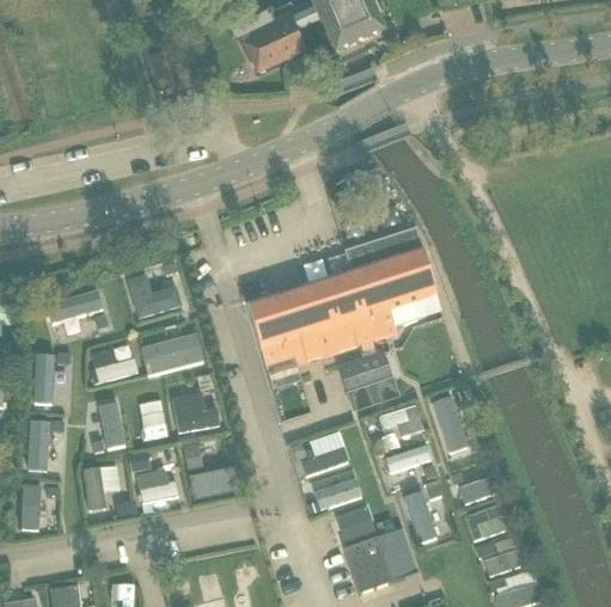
[(334,50),(379,29),(373,14),(378,12),(373,0),(366,0),(324,0),(313,5),(315,8),(304,13),(307,23),(319,17),(334,50)]
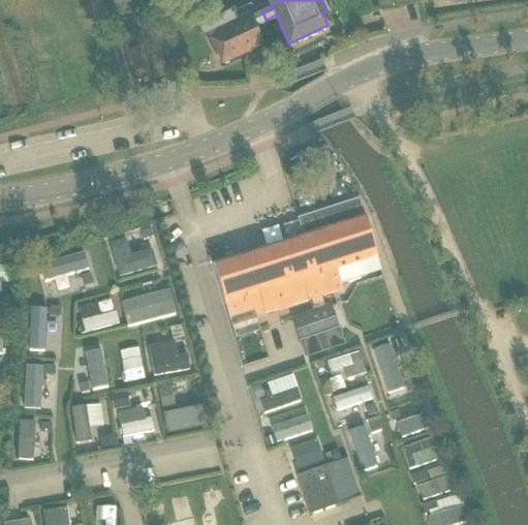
[(206,31),(221,64),(259,45),(244,13),(206,31)]
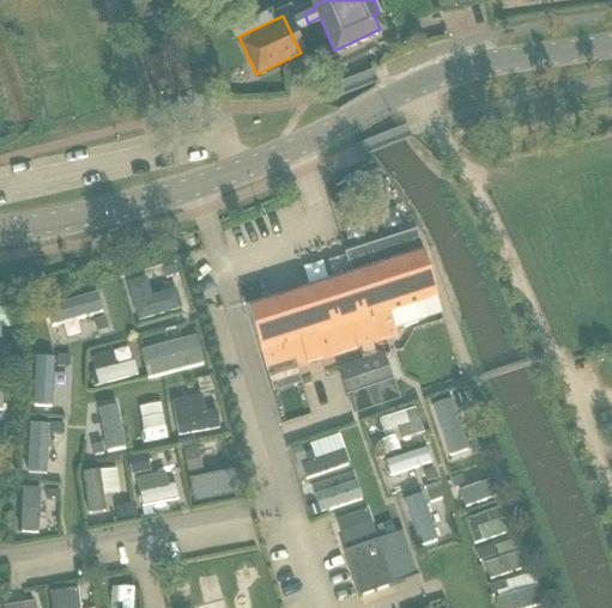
[(145,56),(157,91),(176,85),(165,50),(145,56)]
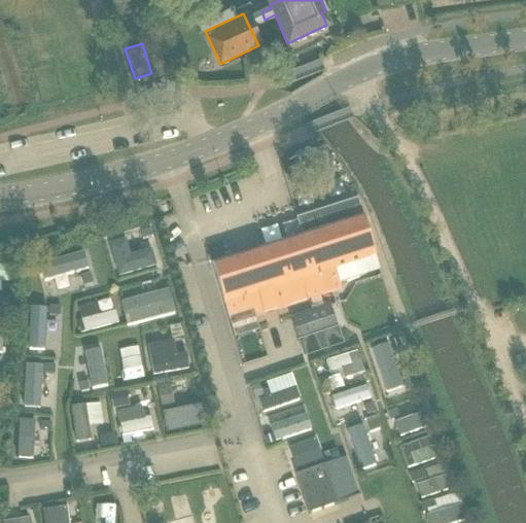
[(295,217),(301,234),(211,263),(230,321),(340,287),(334,268),(375,254),(362,214),(361,215),(356,198),(295,217)]
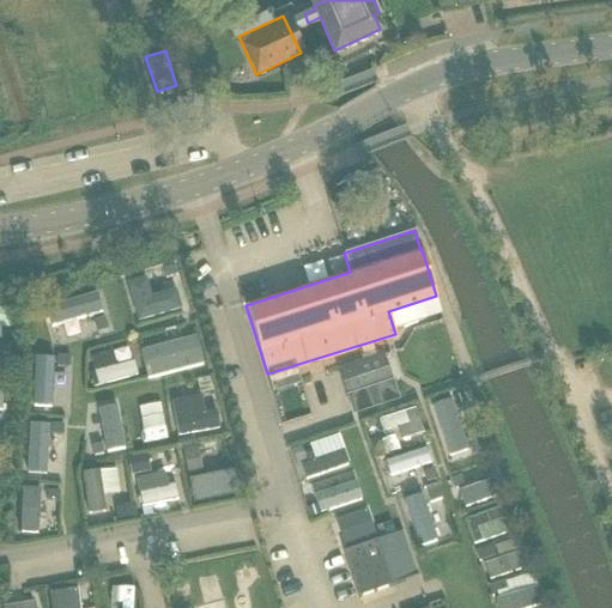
[(180,309),(174,287),(156,292),(151,273),(129,279),(140,320),(180,309)]
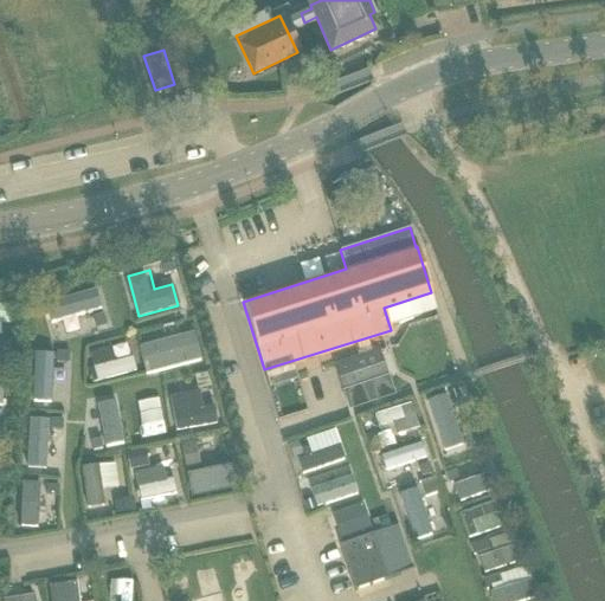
[(103,288),(72,290),(73,311),(104,309),(103,288)]
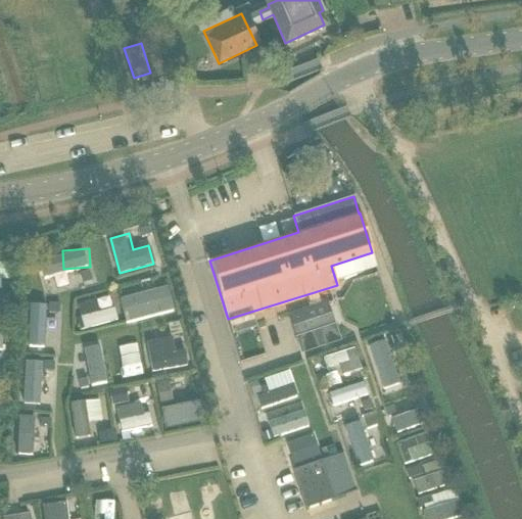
[(0,285),(8,286),(8,260),(0,260),(0,285)]
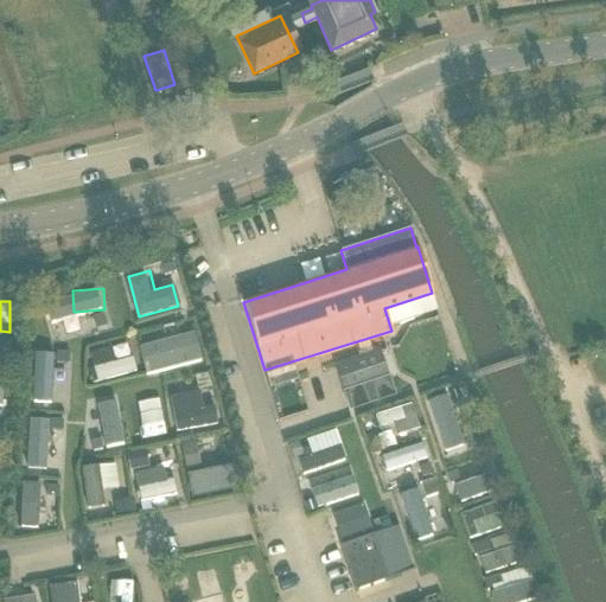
[(198,326),(140,344),(148,373),(206,356),(198,326)]
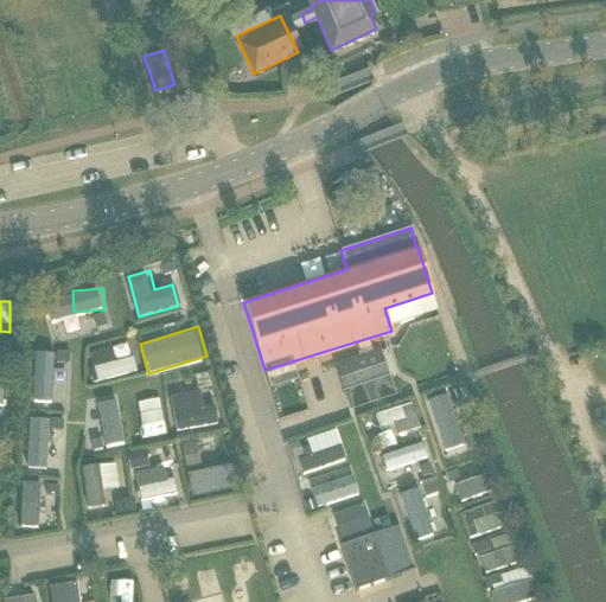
[(133,339),(94,344),(96,376),(136,371),(133,339)]
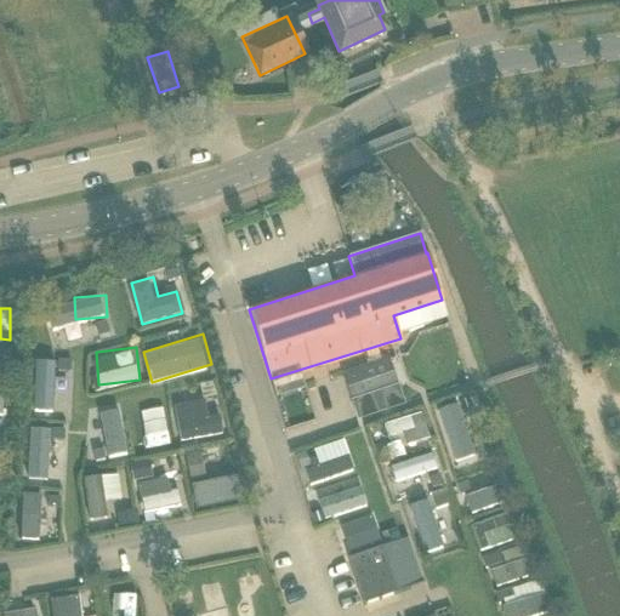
[(397,386),(394,376),(398,374),(396,364),(391,366),(387,355),(340,371),(351,401),(397,386)]
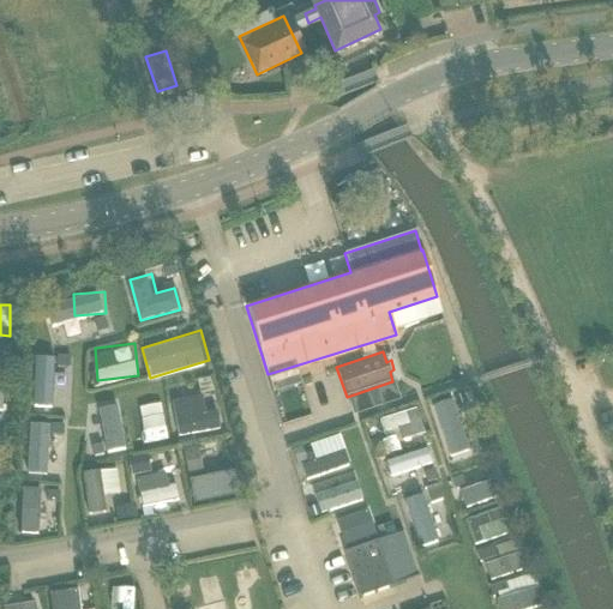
[(37,355),(36,405),(58,405),(58,355),(37,355)]
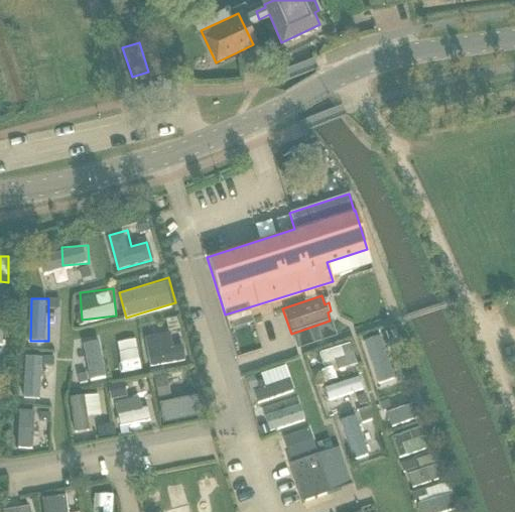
[(248,322),(254,342),(263,339),(258,320),(248,322)]
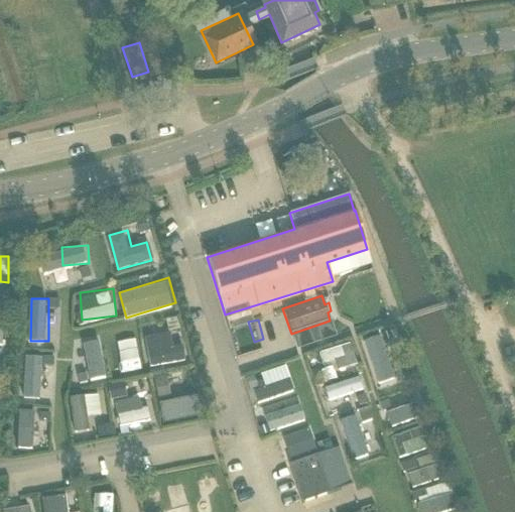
[(177,358),(167,329),(141,337),(150,366),(177,358)]
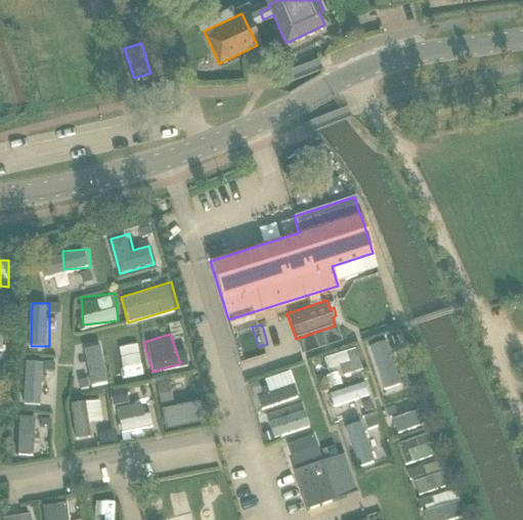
[(394,334),(386,337),(389,345),(397,342),(394,334)]
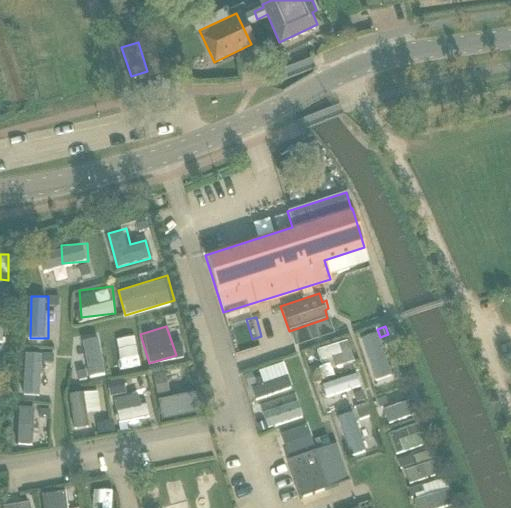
[(106,338),(108,353),(121,352),(123,369),(139,367),(136,335),(106,338)]
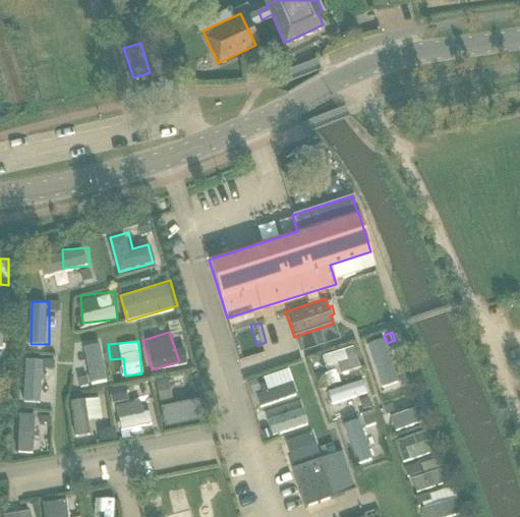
[(103,343),(85,344),(90,381),(107,379),(103,343)]
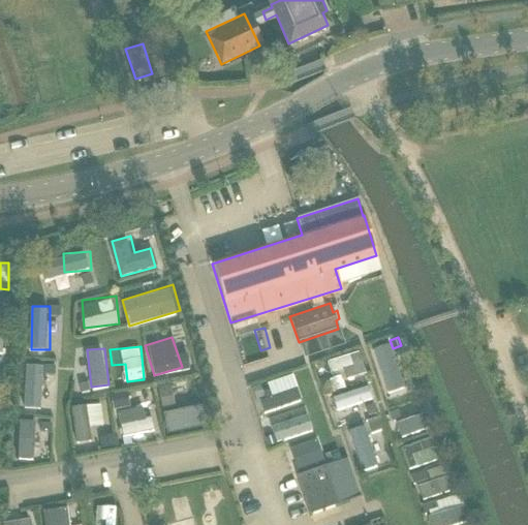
[(363,350),(329,354),(331,375),(366,371),(363,350)]
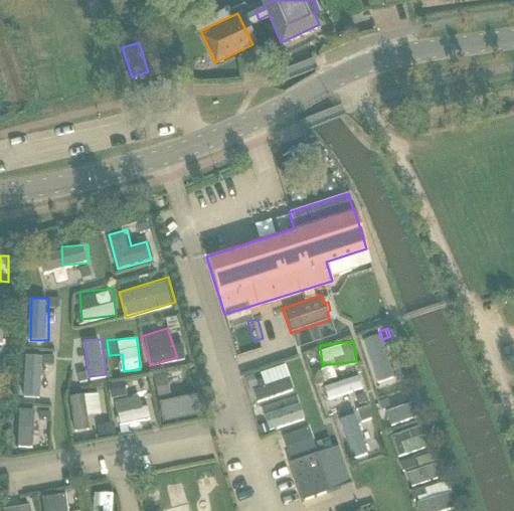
[(42,389),(43,352),(25,352),(24,399),(50,399),(51,389),(42,389)]
